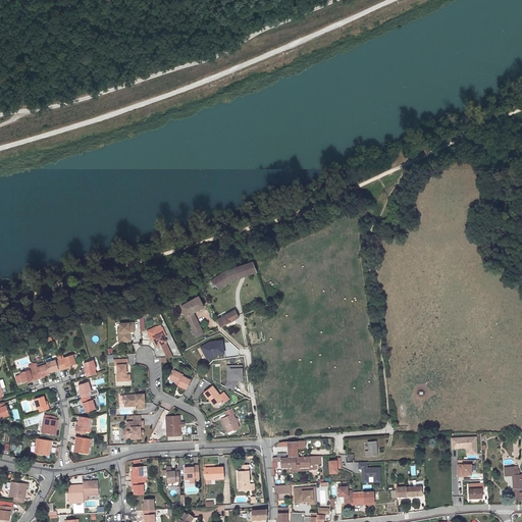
[(261,270),(256,259),(240,265),(242,277),(261,270)]
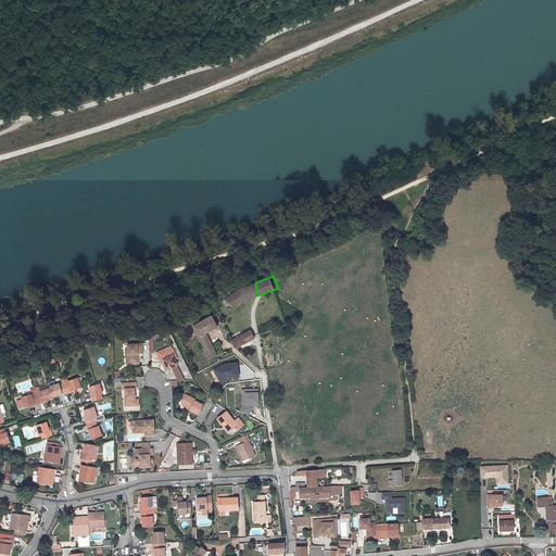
[(225,298),(222,301),(227,306),(230,304),(232,307),(245,299),(257,295),(255,282),(239,289),(225,299),(225,298)]
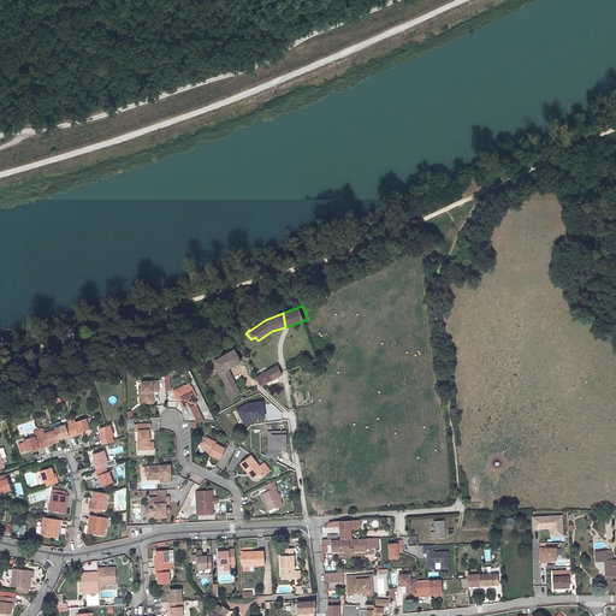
[(227,368),(241,362),(235,349),(213,361),(232,397),(240,394),(227,368)]
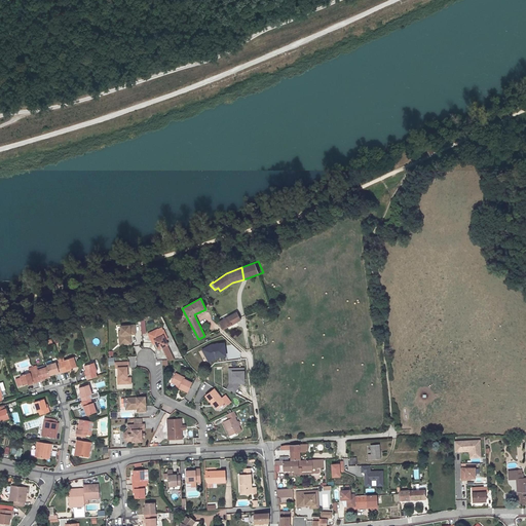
[(228,327),(236,322),(239,321),(240,320),(236,313),(219,322),(223,329),(228,327)]
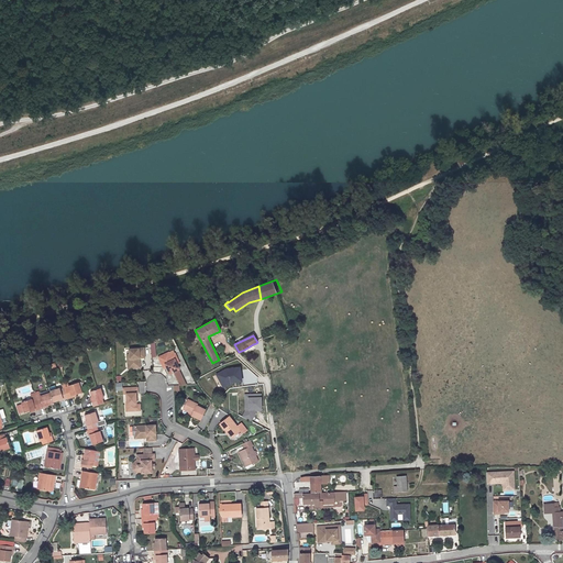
[(145,357),(144,349),(130,350),(130,356),(130,359),(128,359),(129,368),(138,368),(138,359),(140,359),(145,357)]
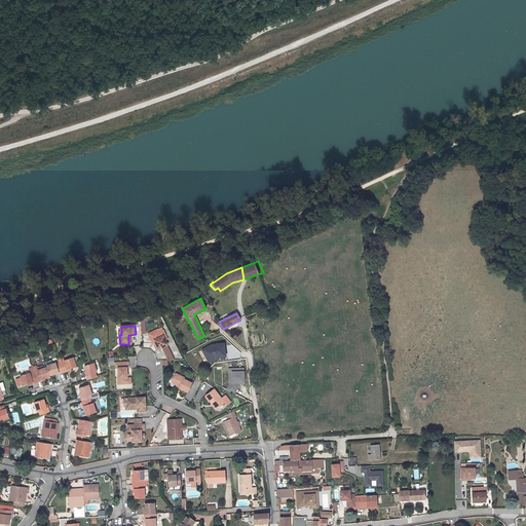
[(158,333),(157,330),(148,334),(151,341),(154,340),(155,343),(158,349),(167,344),(165,340),(163,336),(165,335),(163,331),(158,333)]
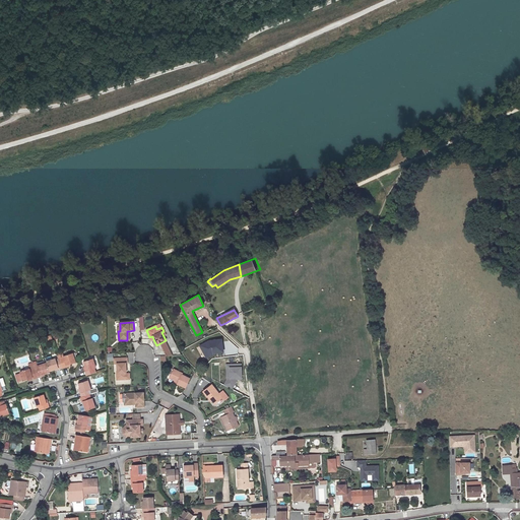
[(222,353),(220,338),(207,340),(197,345),(204,359),(212,354),(222,353)]
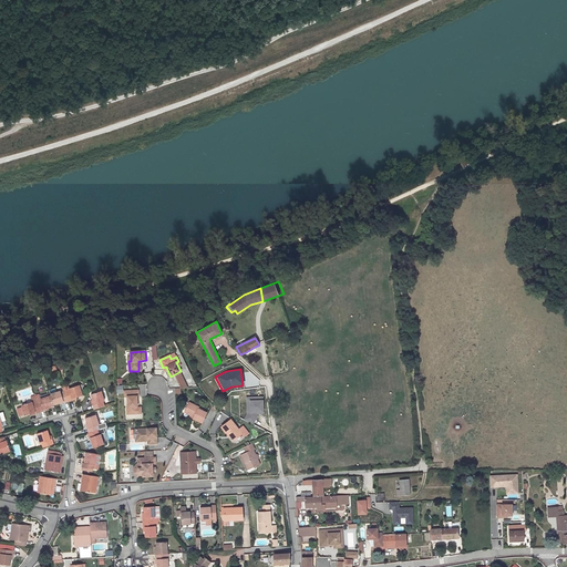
[(65,391),(69,401),(73,400),(72,398),(76,397),(83,394),(79,384),(69,388),(70,390),(65,391)]
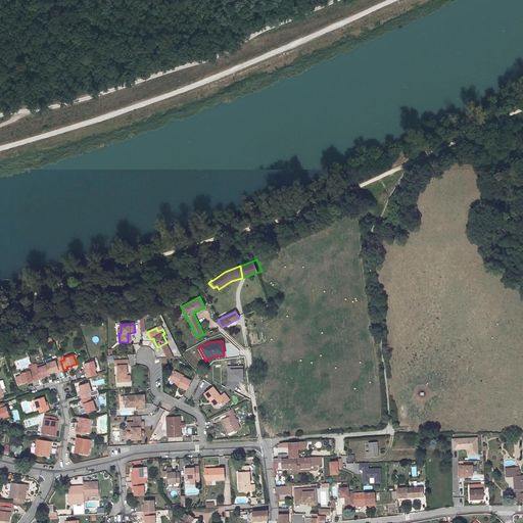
[(56,360),(46,363),(47,365),(49,373),(55,371),(58,370),(59,371),(63,370),(60,361),(56,362),(56,360)]
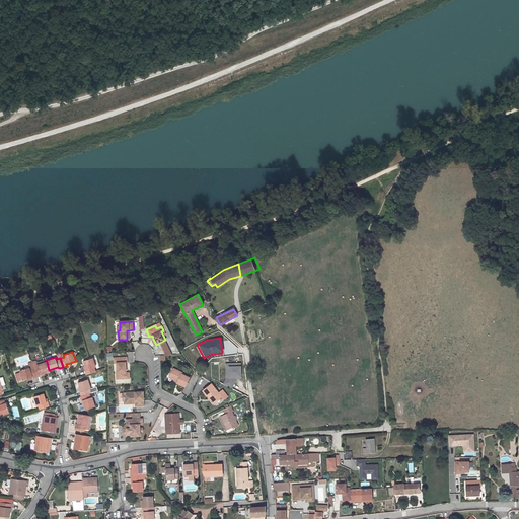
[(83,361),(85,366),(86,370),(84,370),(86,374),(95,371),(94,367),(95,367),(92,358),(83,361)]
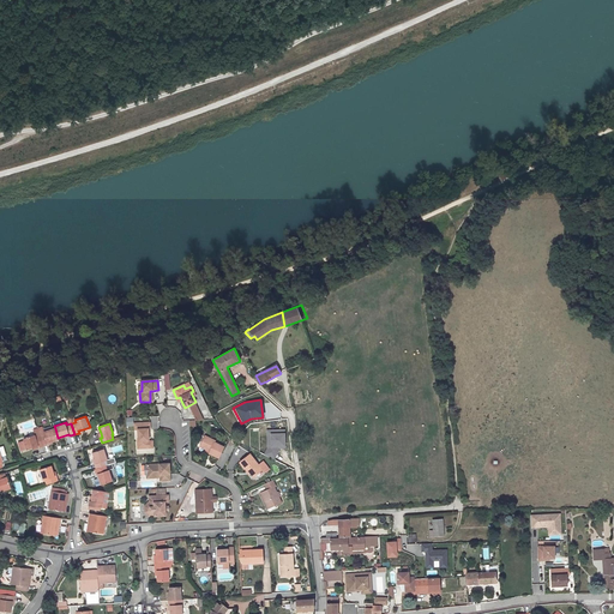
[(150,427),(150,423),(134,423),(134,429),(138,429),(138,441),(137,441),(138,449),(149,449),(151,446),(150,443),(149,441),(149,429),(150,427)]
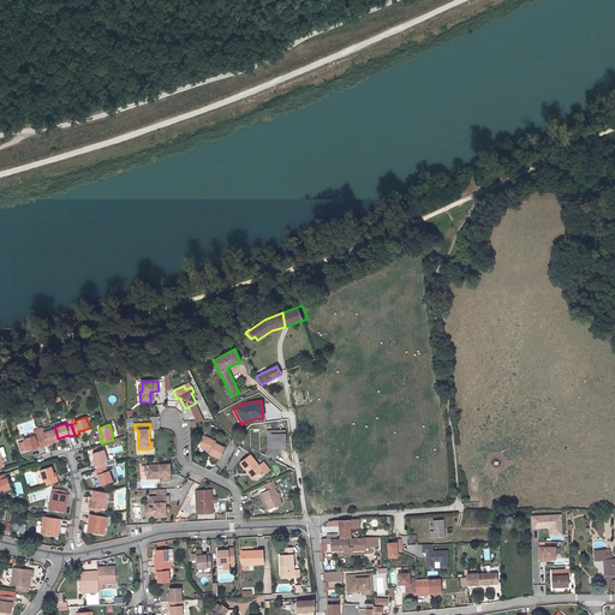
[(48,443),(52,442),(59,440),(58,439),(55,429),(45,433),(45,434),(40,436),(43,447),(48,446),(48,443)]
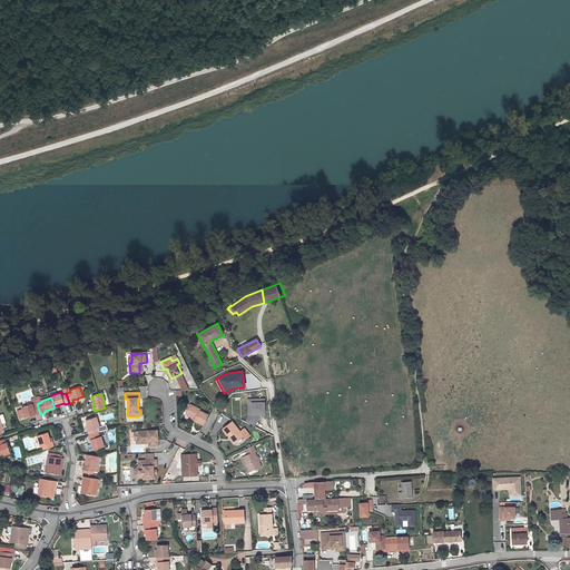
[(263,399),(247,400),(247,416),(244,422),(254,428),(258,420),(258,415),(264,415),(263,399)]
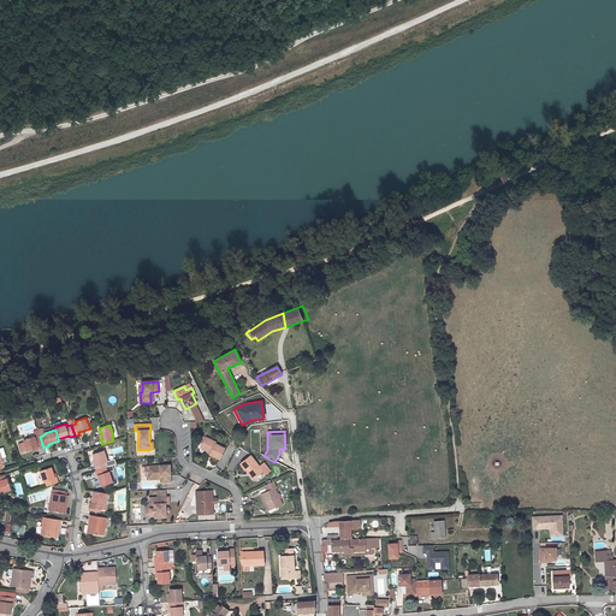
[(43,448),(40,437),(35,438),(35,436),(24,439),(28,451),(34,449),(39,448),(39,449),(43,448)]
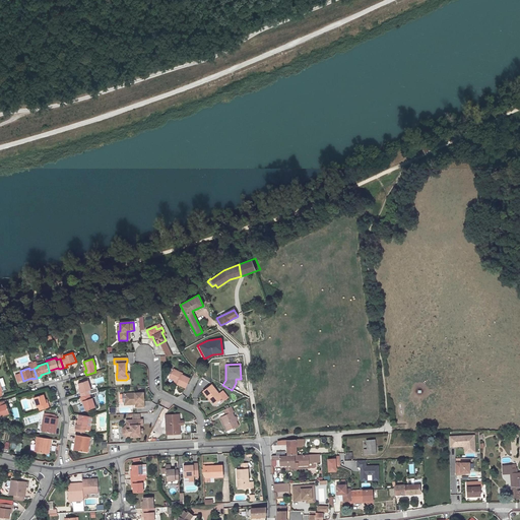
[(182,373),(173,369),(169,378),(178,382),(177,384),(185,387),(189,378),(181,375),(182,373)]
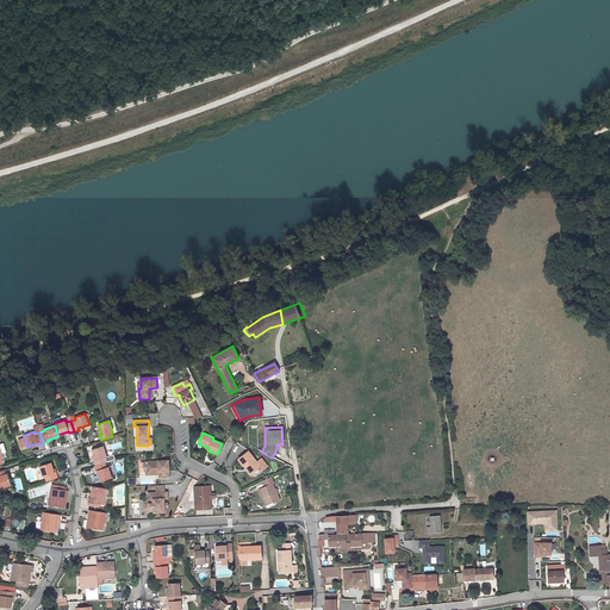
[(103,446),(92,449),(94,456),(95,460),(94,461),(95,466),(105,462),(106,462),(105,458),(106,456),(103,446)]
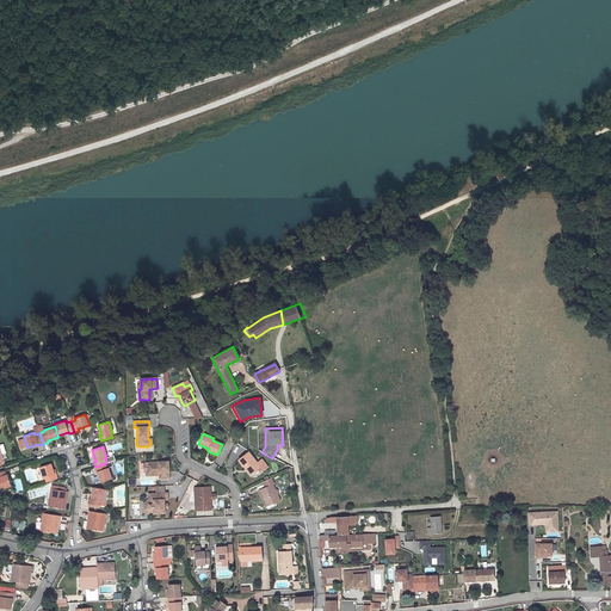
[(260,467),(248,451),(238,460),(245,469),(247,468),(248,470),(251,474),(260,467)]
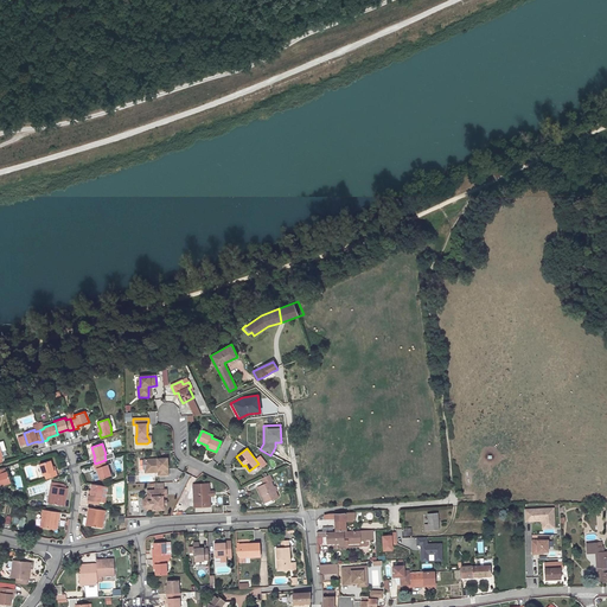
[(168,459),(145,460),(146,471),(159,470),(159,472),(159,475),(168,475),(168,459)]
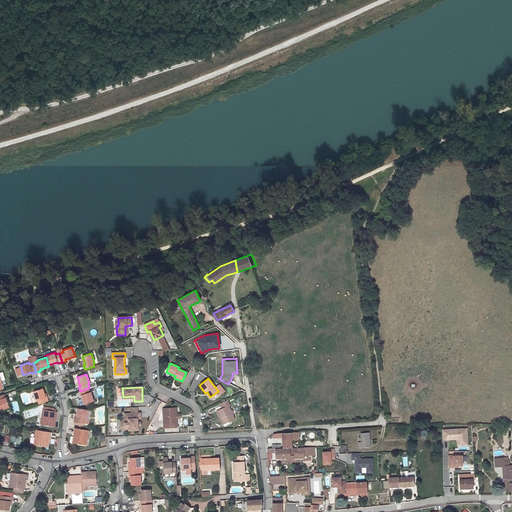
[(43,388),(33,391),(36,400),(38,400),(39,404),(48,401),(47,397),(45,397),(44,393),(43,388)]
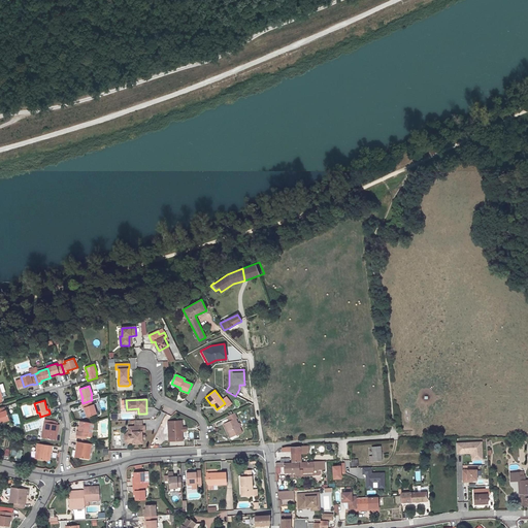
[(84,407),(86,411),(87,417),(97,414),(94,404),(92,404),(91,400),(83,403),(81,403),(83,407),(84,407)]
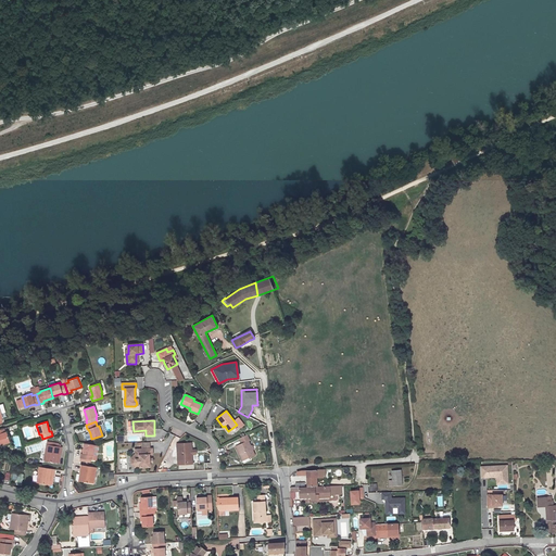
[(5,432),(3,428),(0,429),(0,444),(10,442),(7,432),(5,432)]
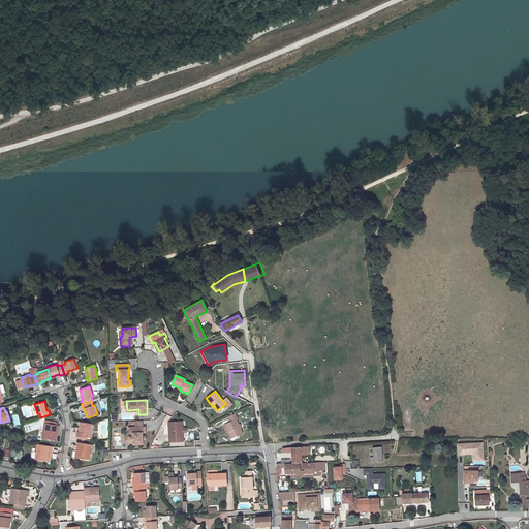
[(229,422),(223,425),(230,438),(242,432),(236,418),(237,418),(234,413),(227,416),(229,422)]
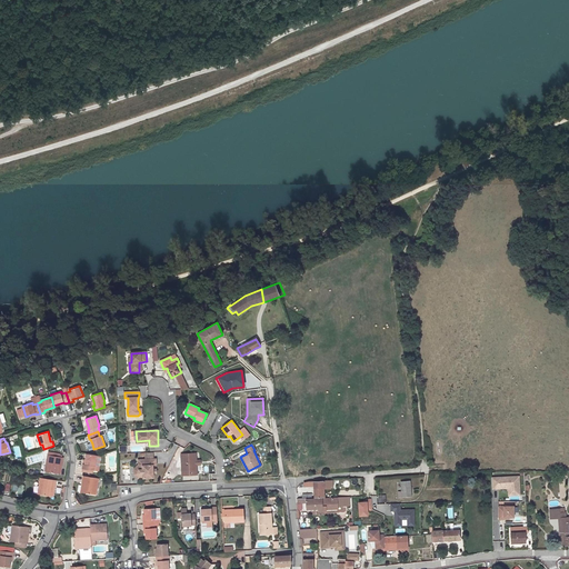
[(97,456),(87,453),(86,459),(85,465),(83,463),(82,468),(92,470),(93,466),(96,466),(97,456)]
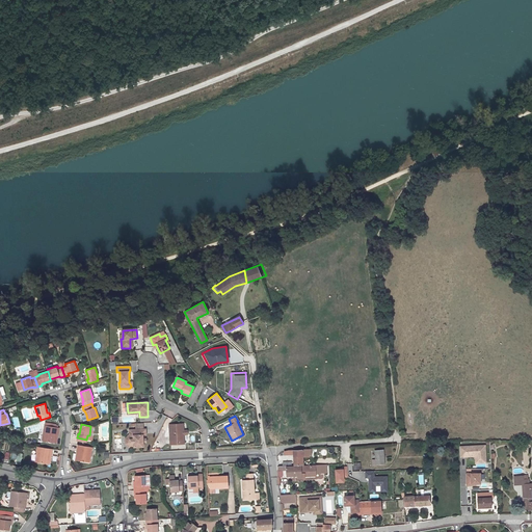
[(182,424),(168,425),(169,445),(183,444),(183,434),(185,434),(185,430),(183,430),(182,424)]
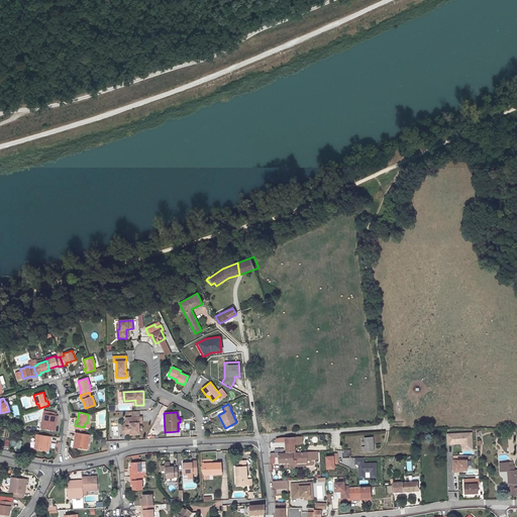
[(56,423),(58,415),(43,413),(40,428),(54,430),(55,423),(56,423)]
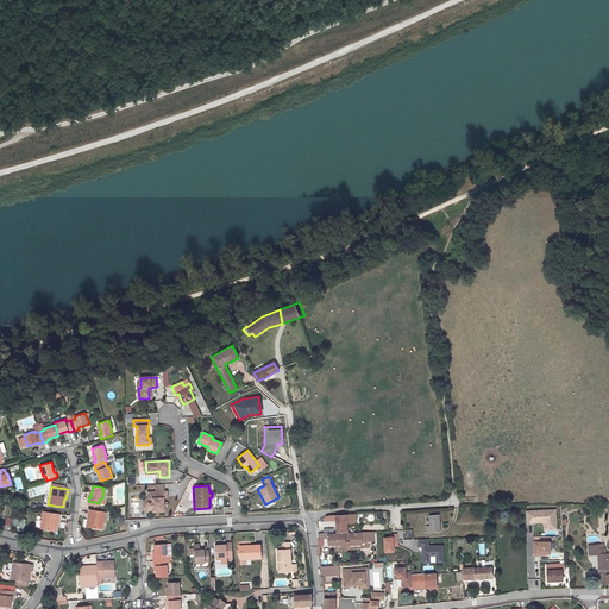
[(152,512),(163,512),(163,507),(163,502),(163,497),(167,497),(167,491),(148,493),(148,498),(149,507),(152,507),(152,512)]
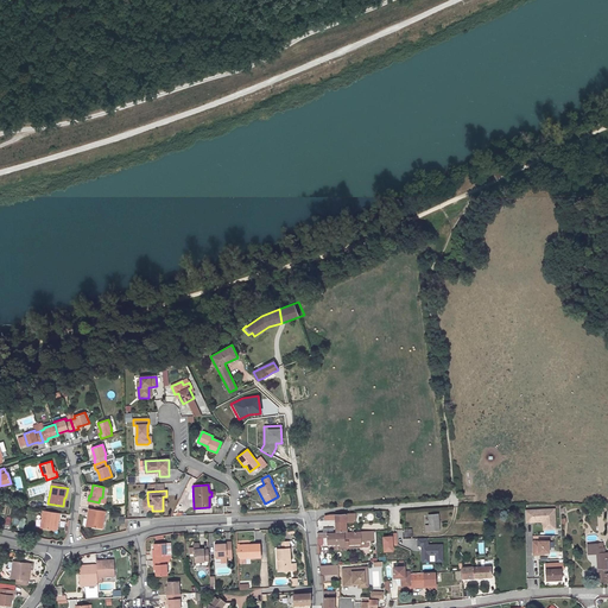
[(143,507),(147,511),(152,511),(152,506),(149,506),(147,498),(146,498),(143,501),(143,507)]
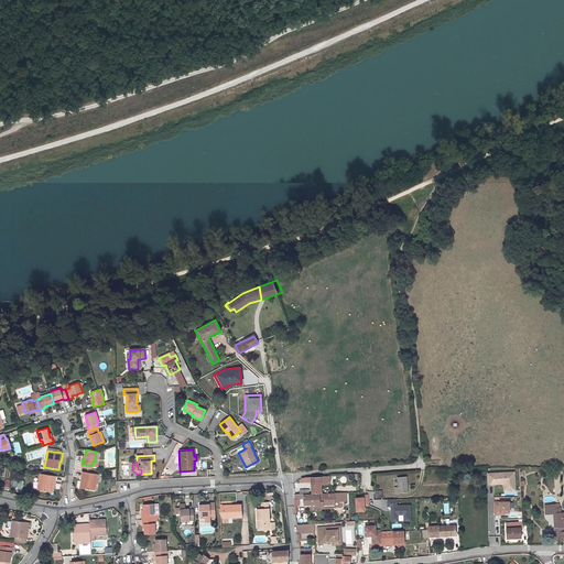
[(95,490),(98,474),(83,472),(82,480),(83,480),(82,488),(95,490)]
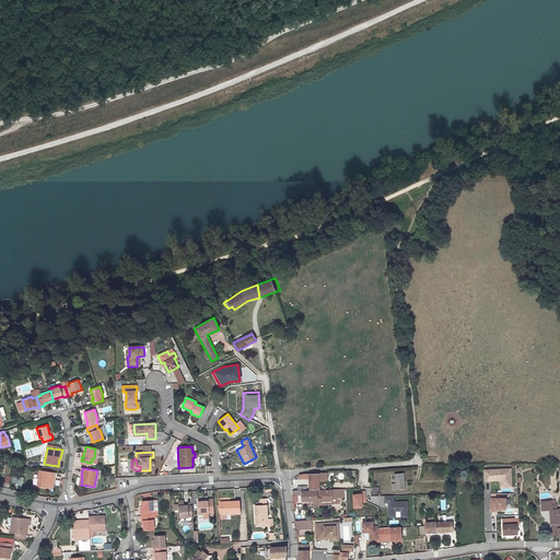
[(510,468),(482,469),(483,482),(499,481),(499,489),(512,488),(510,468)]
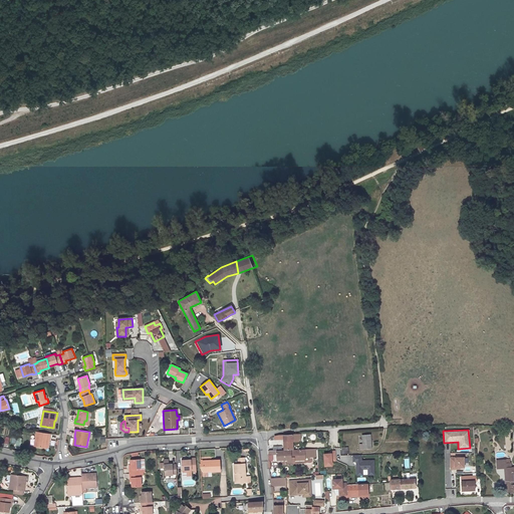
[(46,449),(47,441),(49,442),(50,434),(36,432),(34,447),(46,449)]
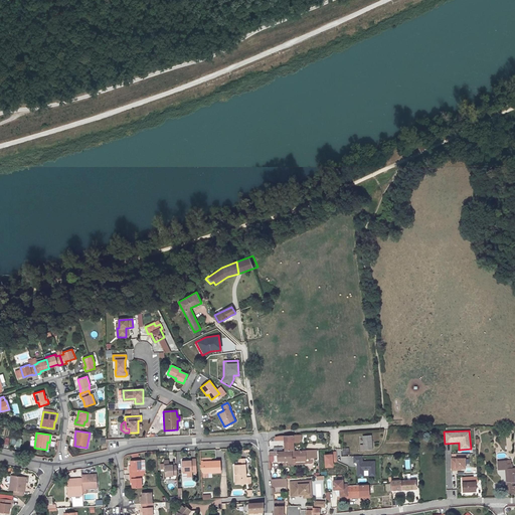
[(289,438),(281,439),(281,442),(290,441),(291,449),(299,448),(299,443),(304,443),(304,441),(306,441),(306,436),(289,438)]
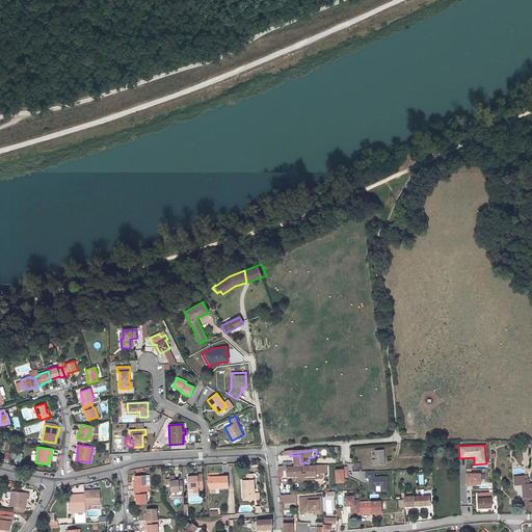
[(383,464),(382,450),(373,450),(374,459),(370,459),(370,466),(383,464)]
